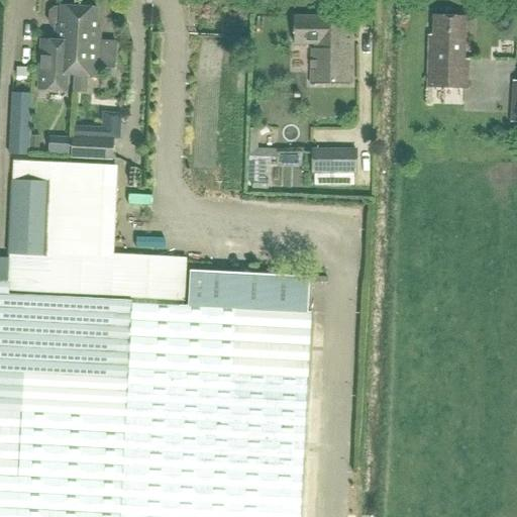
[(75,77),(79,7),(61,6),(60,27),(56,27),(55,42),(40,41),(37,91),(65,93),(66,77),(73,77),(75,77)]
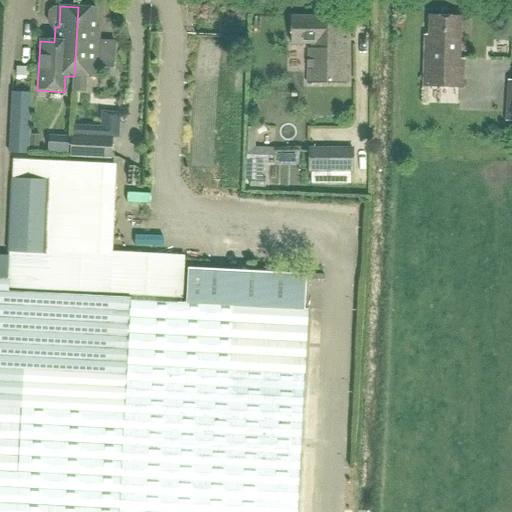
[(95,77),(96,76),(98,29),(94,29),(95,8),(78,7),(74,76),(72,76),(71,92),(86,93),(87,77),(95,77)]
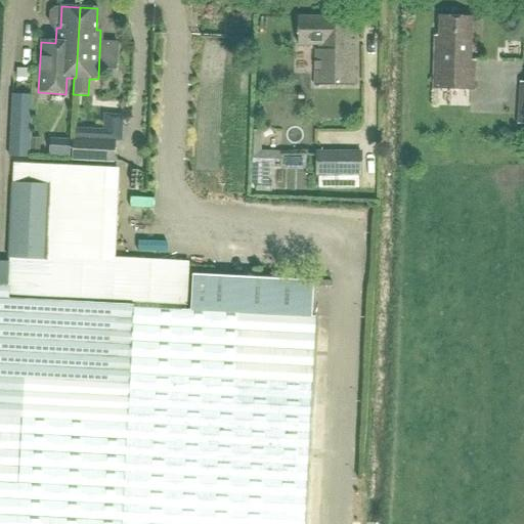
[(353,85),(353,16),(323,16),(297,16),(297,46),(313,46),(313,85),(353,85)]
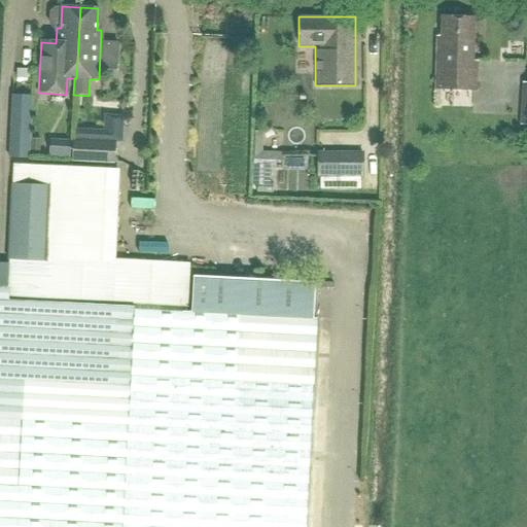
[(476,91),(477,61),(473,61),(475,19),(441,18),(441,36),(435,36),(434,90),(476,91)]
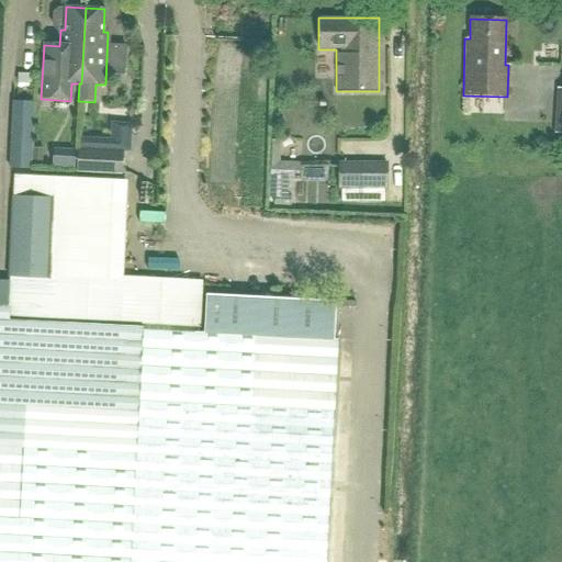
[(34,102),(12,101),(9,168),(31,169),(34,102)]
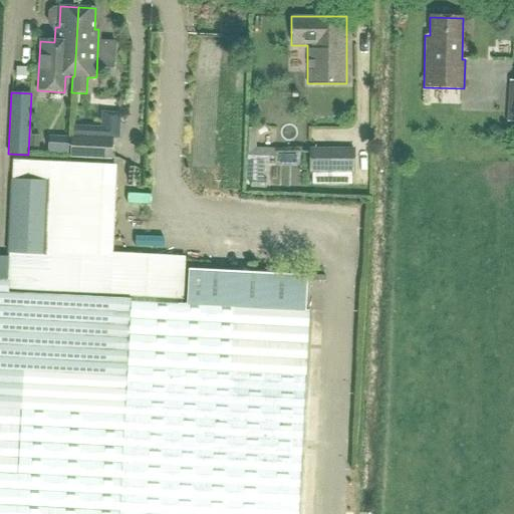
[(110,160),(111,141),(71,138),(70,158),(110,160)]
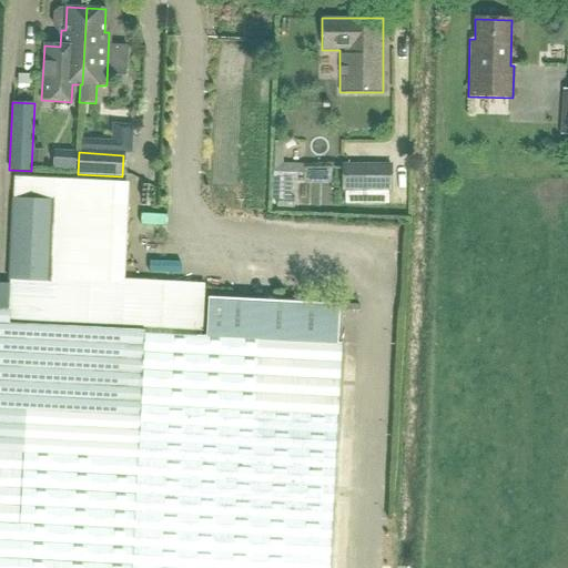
[(345,162),(345,184),(363,183),(363,196),(389,195),(388,160),(345,162)]
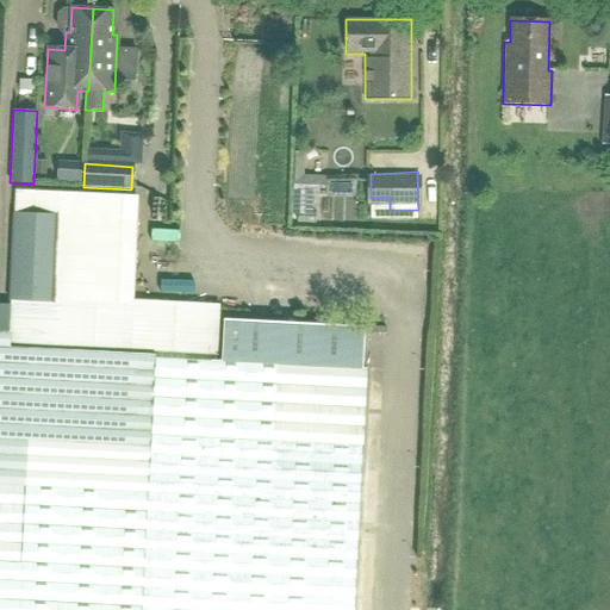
[(138,197),(18,191),(12,332),(0,331),(0,609),(139,609),(142,580),(354,590),(363,365),(217,358),(219,305),(134,300),(138,197)]
